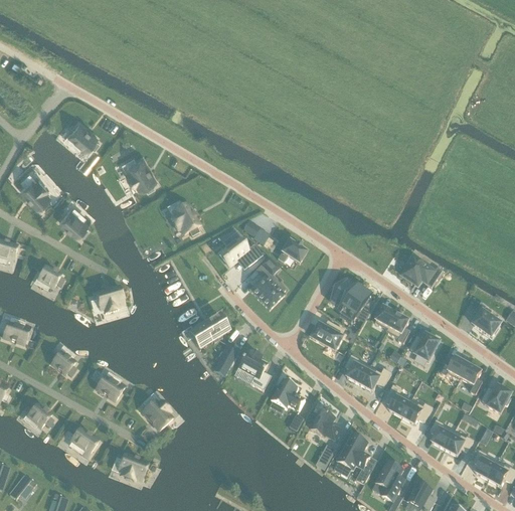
[(78,120),(65,135),(79,146),(78,148),(83,153),(98,135),(78,120)]
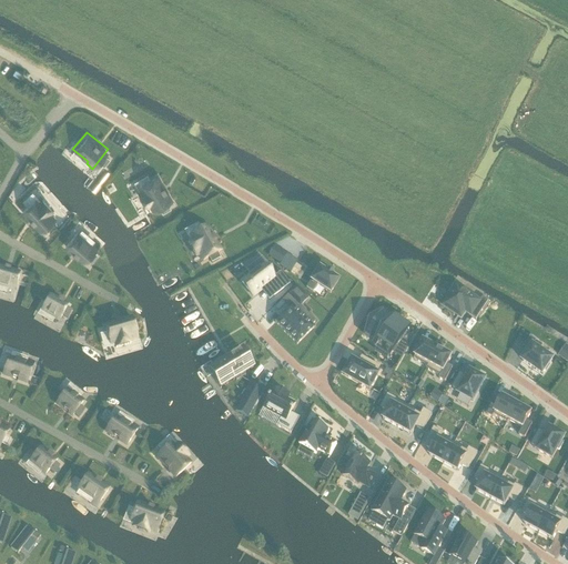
[(139,187),(137,188),(146,205),(149,203),(152,209),(173,197),(158,171),(138,183),(139,187)]
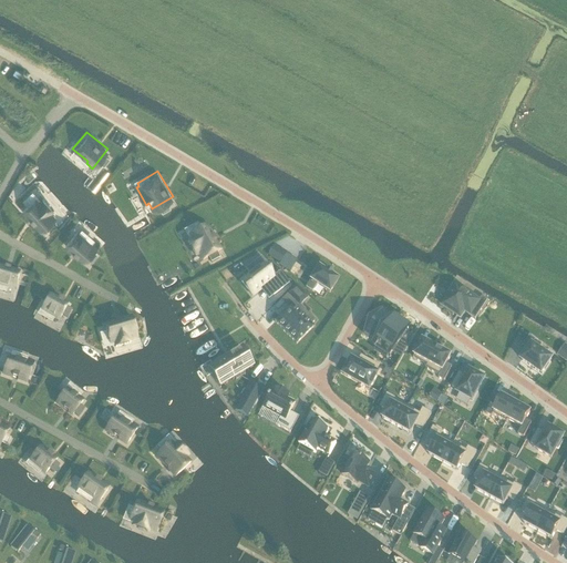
[(22,196),(27,202),(20,207),(40,229),(57,215),(52,210),(53,207),(41,194),(39,195),(32,188),(22,196)]
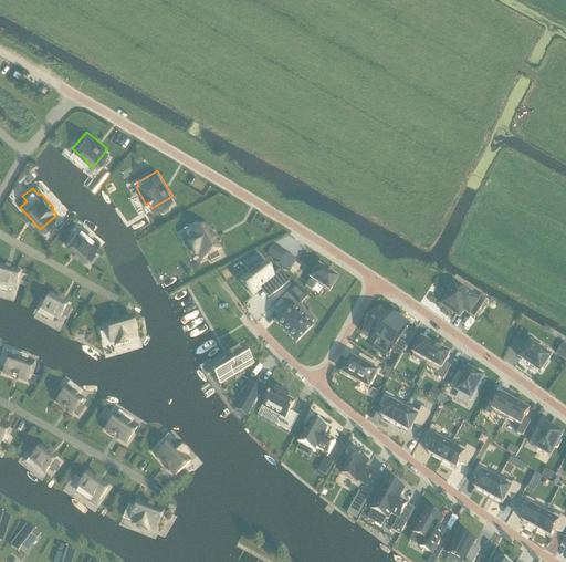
[(189,236),(186,237),(196,253),(198,251),(201,258),(222,246),(208,220),(187,231),(189,236)]
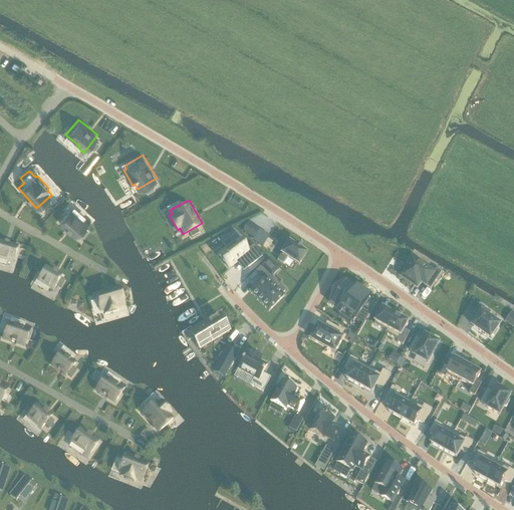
[(70,205),(57,220),(75,236),(90,219),(73,205),(72,207),(70,205)]
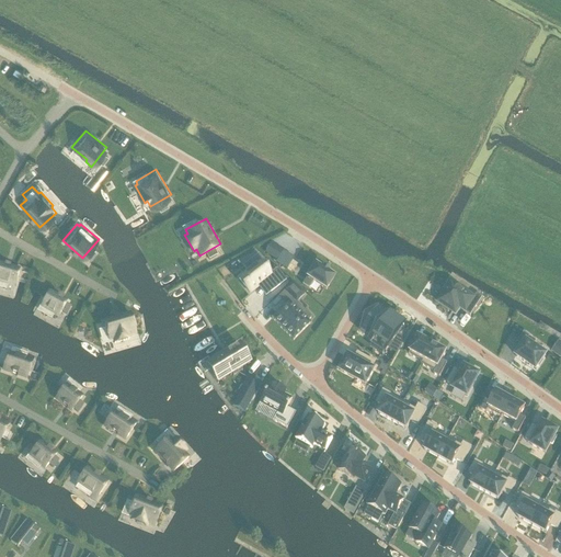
[(284,247),(272,239),(264,250),(276,258),(284,247)]
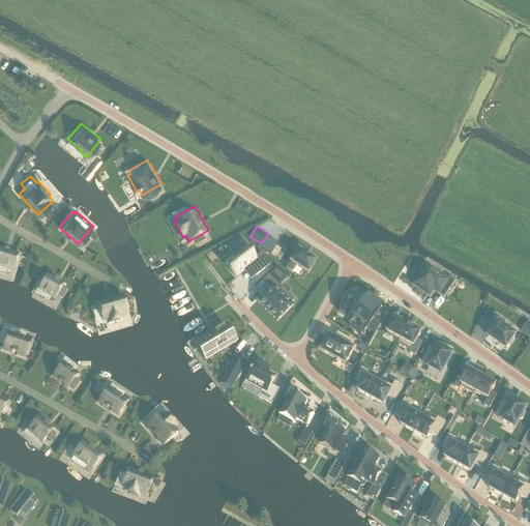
[(234,253),(226,259),(236,272),(248,262),(256,271),(269,261),(261,252),(255,257),(244,244),(243,245),(240,241),(231,247),(234,253)]
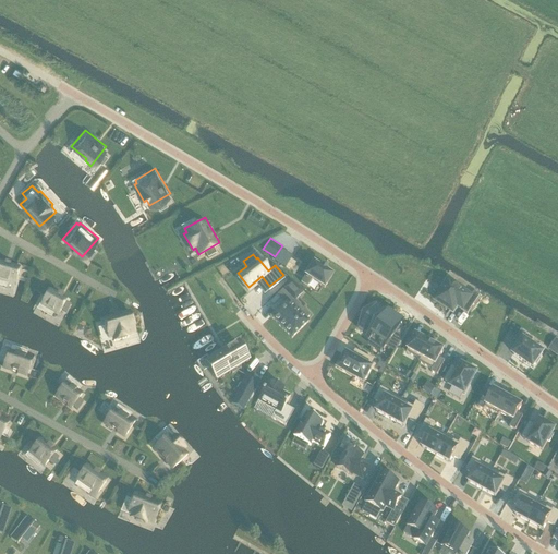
[(7,284),(14,286),(21,263),(11,260),(10,262),(4,260),(5,259),(0,256),(0,282),(7,285),(7,284)]
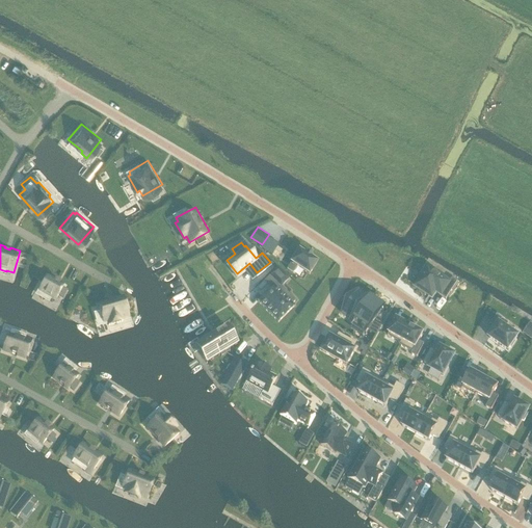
[(298,246),(290,260),(287,266),(292,270),(296,264),(309,272),(318,259),(311,255),(312,254),(307,249),(306,251),(298,246)]
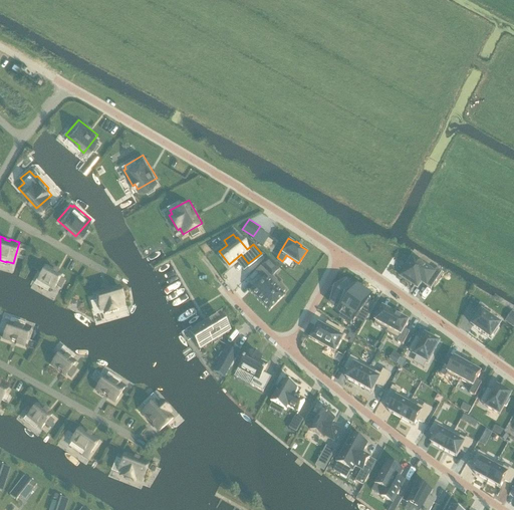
[(407,262),(400,273),(418,285),(422,280),(427,283),(437,269),(422,259),(423,258),(413,251),(406,261),(407,262)]
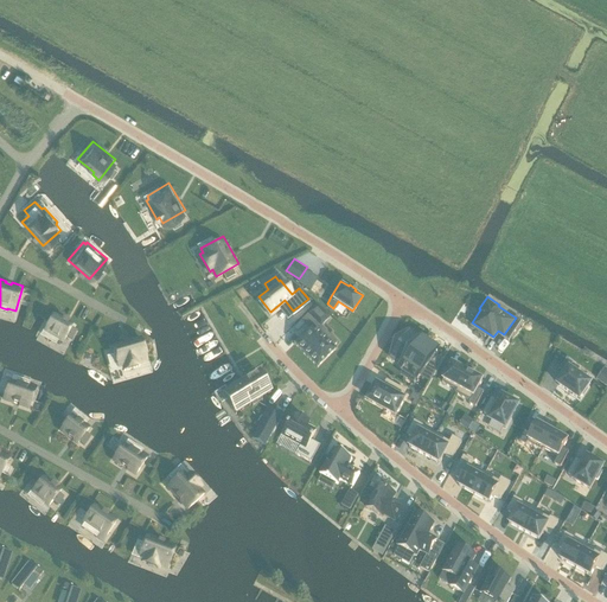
[(315,318),(293,340),(318,364),(336,346),(333,343),(337,339),(320,322),(328,314),(317,301),(307,311),(315,318)]
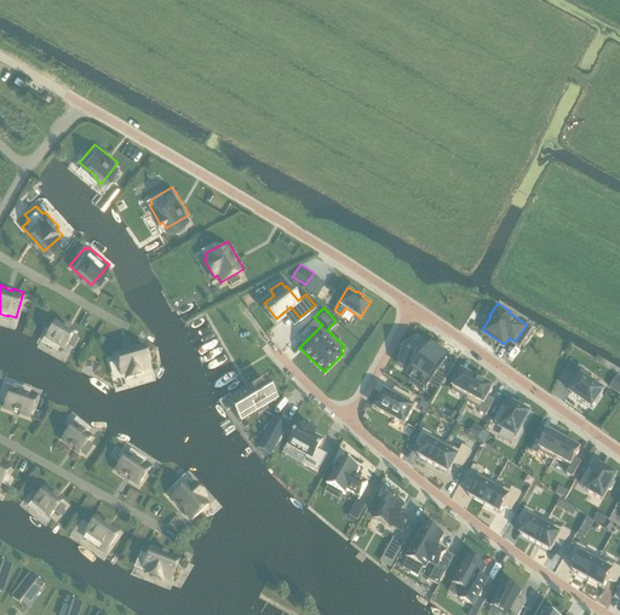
[(79,334),(74,332),(76,327),(70,325),(69,327),(64,323),(65,321),(56,316),(47,331),(46,331),(41,340),(57,349),(59,345),(65,348),(69,340),(74,344),(79,334)]
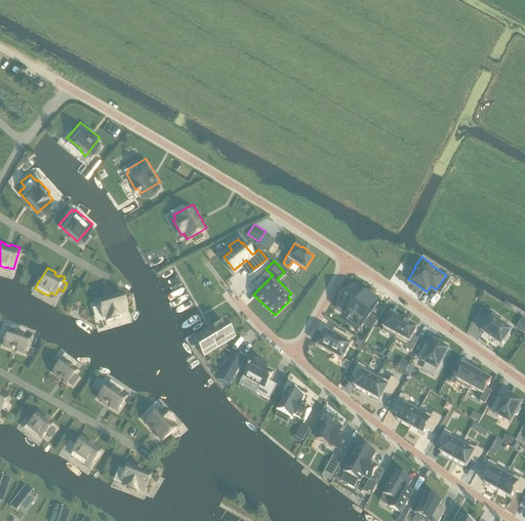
[(354,286),(339,307),(351,315),(353,312),(365,321),(378,303),(370,296),(368,299),(363,296),(364,294),(354,286)]
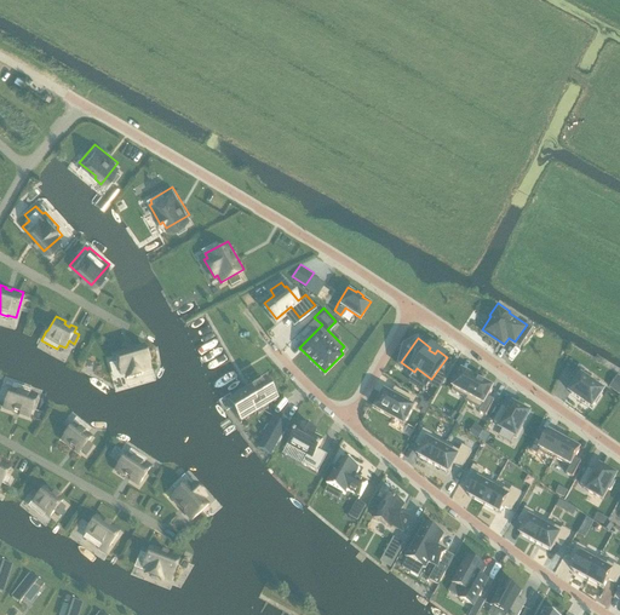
[(114,378),(124,374),(125,377),(145,371),(144,367),(151,366),(144,340),(132,344),(132,346),(127,349),(126,345),(113,349),(116,358),(109,361),(114,378)]
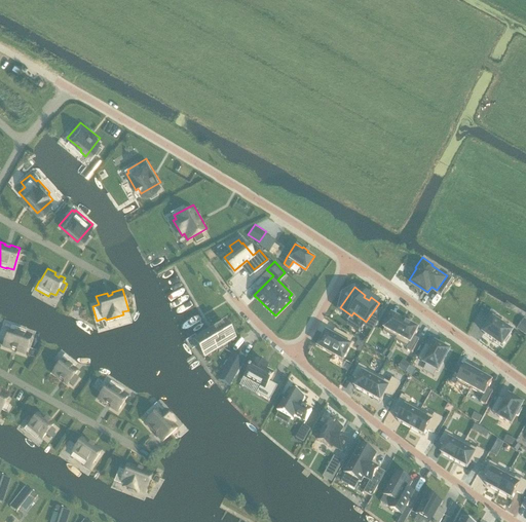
[(490,321),(483,330),(502,343),(512,329),(493,317),(497,311),(491,307),(485,318),(490,321)]
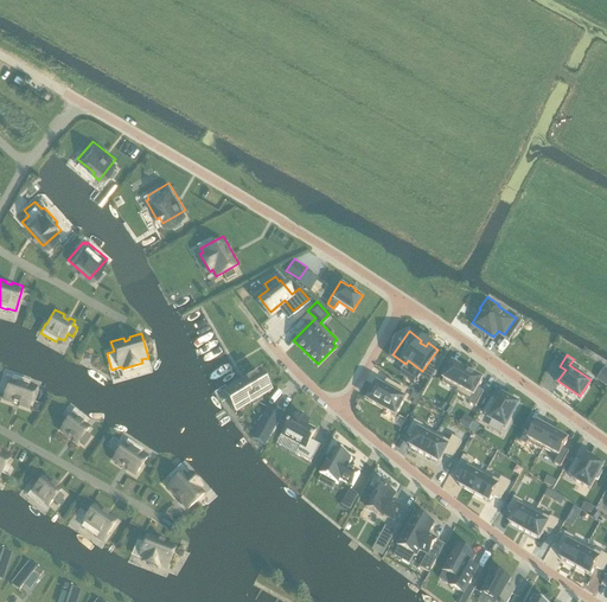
[(452,359),(442,378),(457,386),(455,389),(459,391),(471,370),(452,359)]
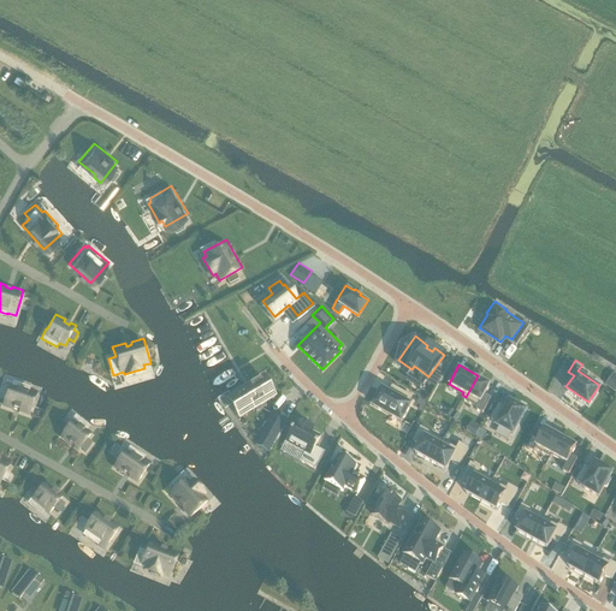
[(243,387),(234,393),(244,411),(254,407),(256,409),(266,403),(265,401),(274,395),(262,375),(253,381),(252,379),(242,385),(243,387)]
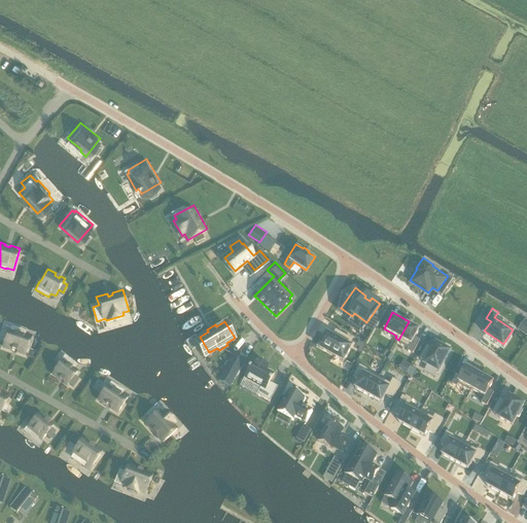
[(409,321),(398,340),(409,345),(408,347),(413,350),(420,338),(415,335),(419,326),(409,321)]
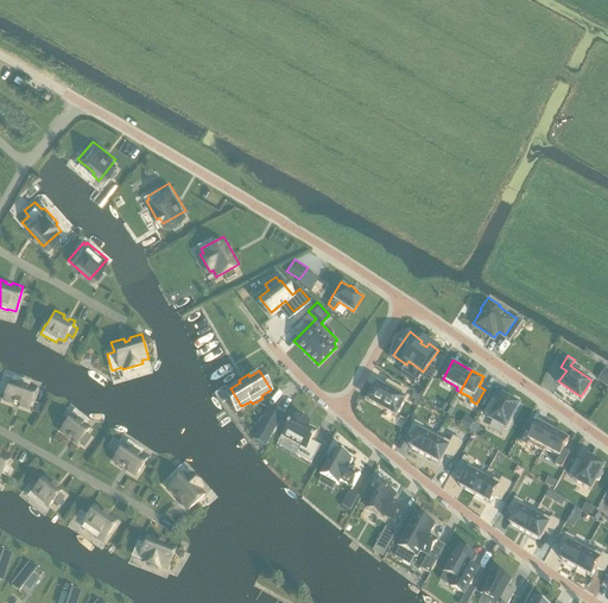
[(2,398),(29,407),(38,381),(29,378),(27,379),(13,373),(12,376),(10,375),(2,398)]
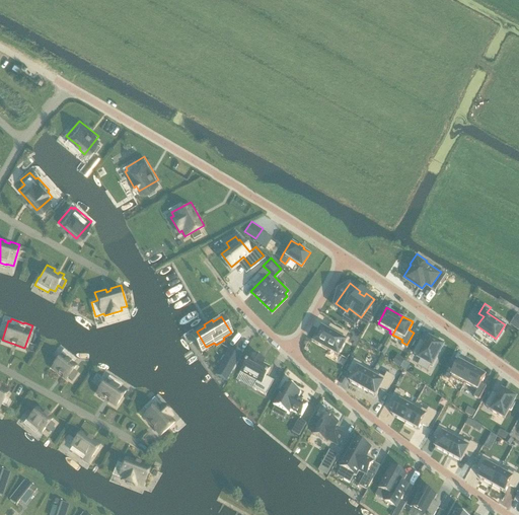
[(348,332),(330,322),(327,327),(321,323),(312,340),(339,354),(347,339),(344,337),(348,332)]
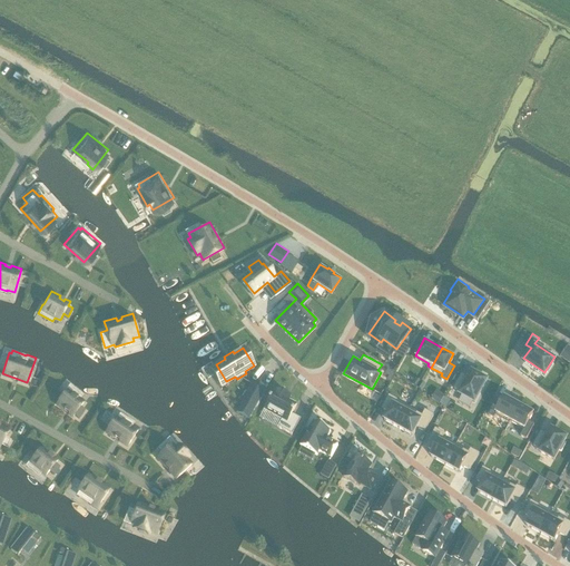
[(475,401),(489,376),(472,367),(469,373),(462,369),(454,383),(460,387),(458,391),(475,401)]
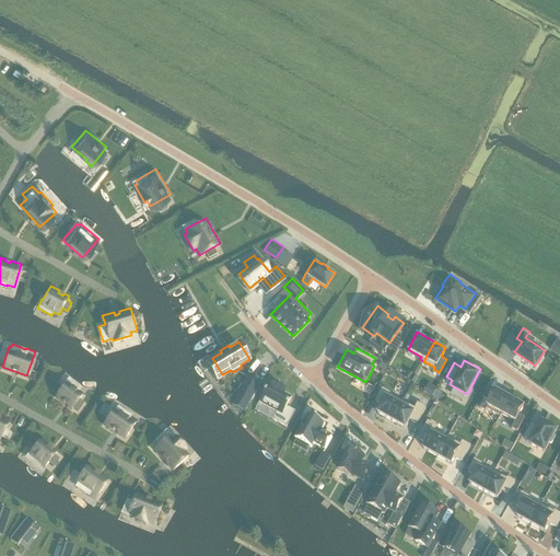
[(248,371),(232,402),(244,408),(260,378),(248,371)]
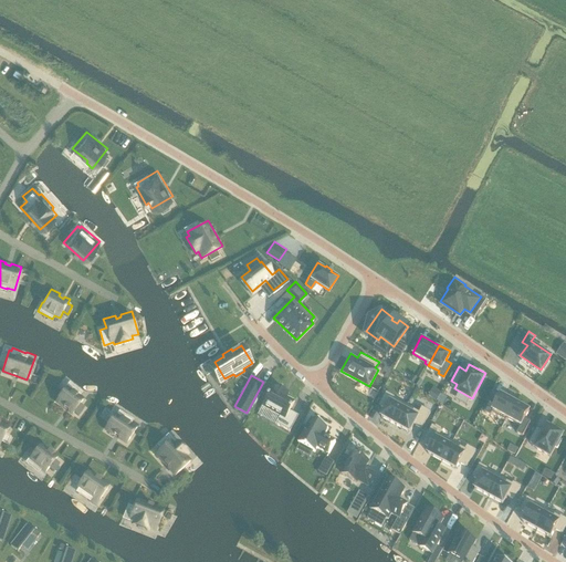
[(72,413),(74,409),(79,413),(84,405),(81,402),(85,396),(81,393),(83,389),(70,380),(63,387),(64,388),(55,401),(72,413)]
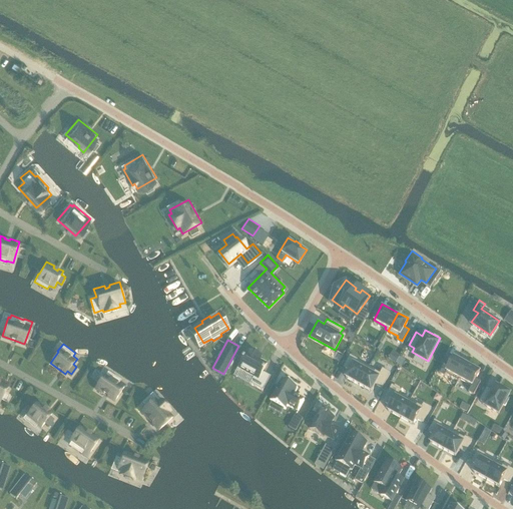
[(245,349),(236,366),(252,374),(249,380),(263,388),(271,373),(263,369),(268,360),(261,357),(262,354),(248,347),(246,350),(245,349)]
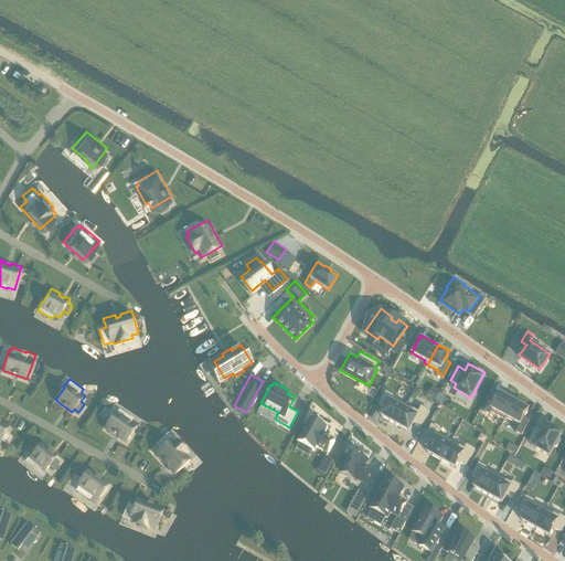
[(385,389),(379,402),(385,405),(381,413),(395,421),(405,401),(393,394),(393,393),(385,389)]
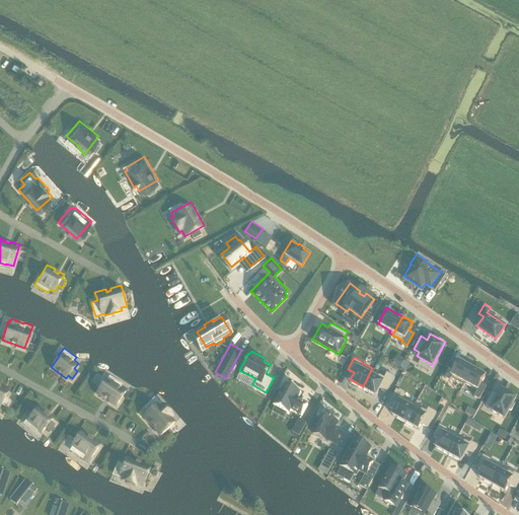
[(450,364),(444,374),(449,377),(451,375),(463,382),(472,366),(459,359),(455,366),(450,364)]
